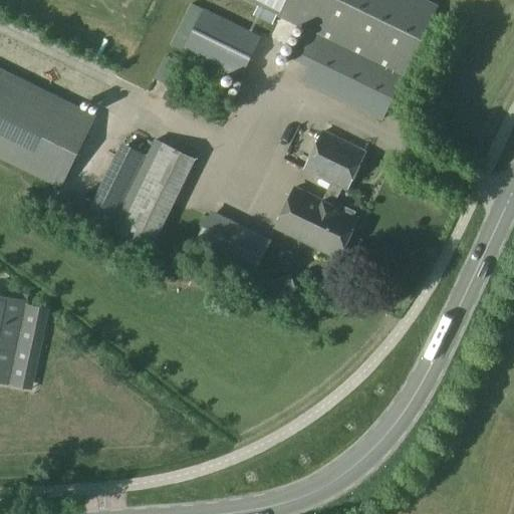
[(437,4),(429,0),(237,0),(256,8),(252,17),(270,26),(274,17),(303,31),(290,58),(308,67),(301,81),(381,121),(437,4)]
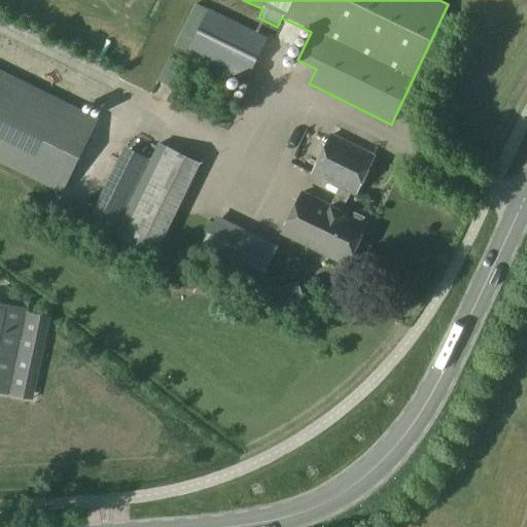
[(174,46),(246,82),(268,38),(197,2),(174,46)]
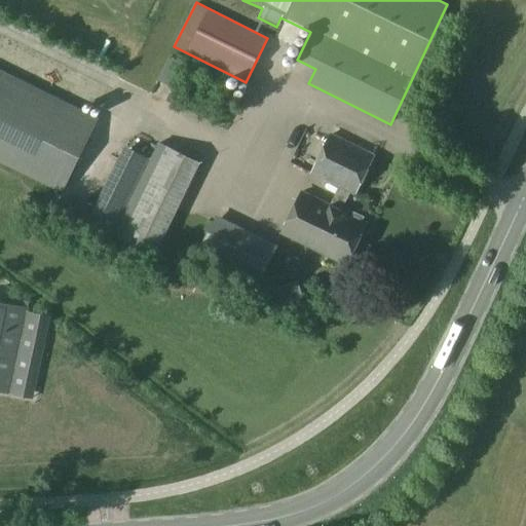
[(92,120),(0,74),(0,162),(58,191),(92,120)]
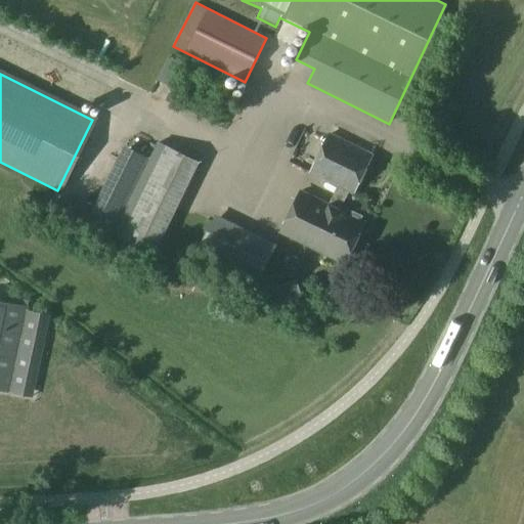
[(360,220),(362,216),(342,206),(348,192),(352,194),(372,154),(330,133),(310,174),(337,186),(329,204),(301,190),(280,232),(344,263),(364,221),(360,220)]
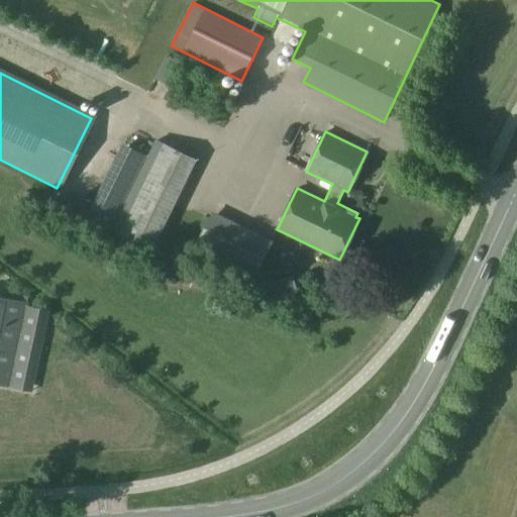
[(196,161),(156,141),(111,231),(151,251),(196,161)]
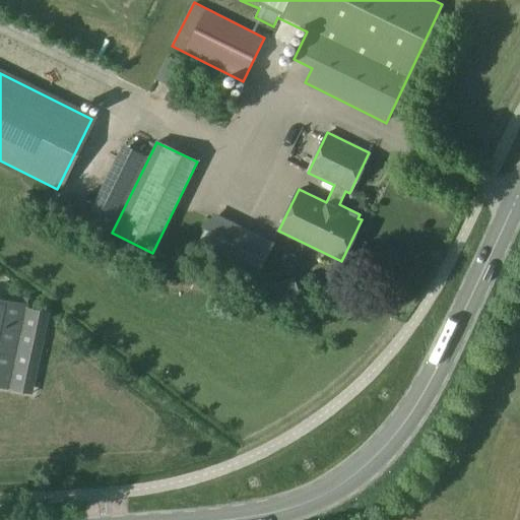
[(257,277),(271,248),(248,237),(234,266),(257,277)]
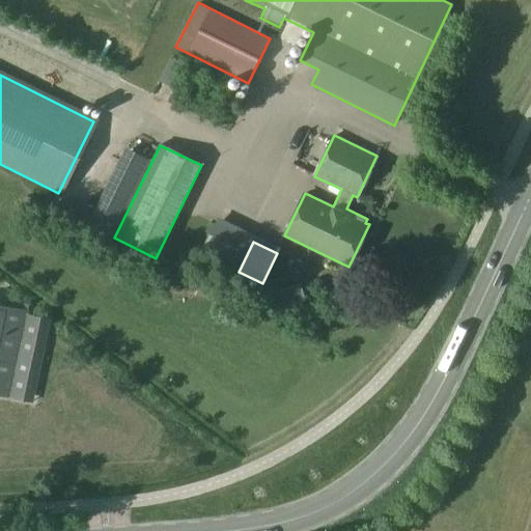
[(28,310),(30,305),(10,301),(9,306),(0,304),(0,395),(11,398),(12,394),(28,319),(30,311),(28,310)]
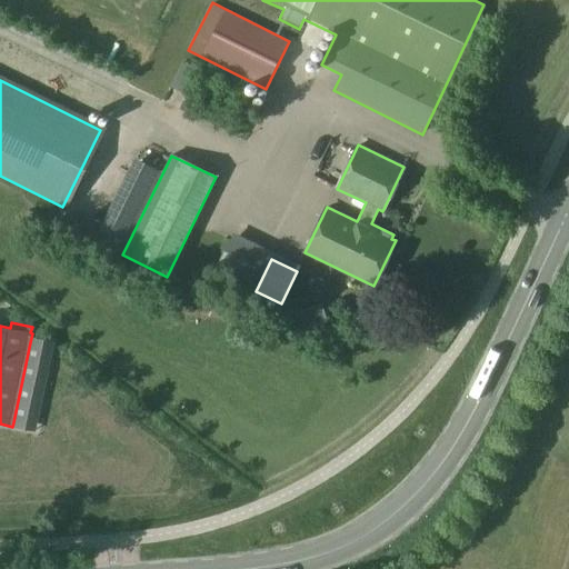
[(30,342),(13,422),(31,426),(49,346),(30,342)]
